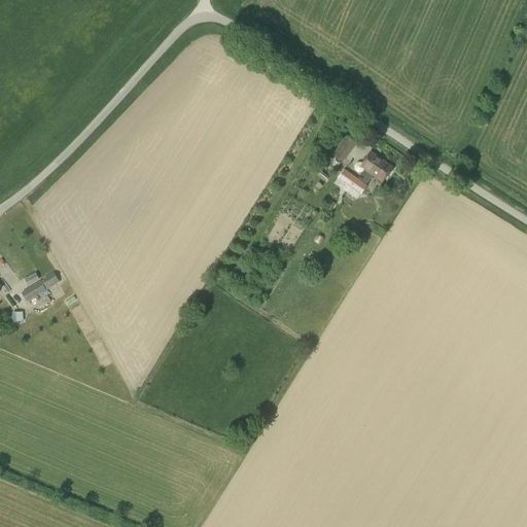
[(348,154),(356,143),(348,137),(334,157),(341,162),(347,153),(348,154)]
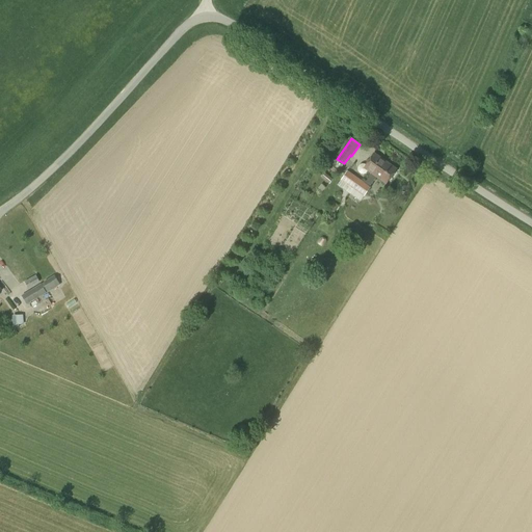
[(347,171),(341,180),(338,186),(360,202),(369,188),(368,187),(376,177),(387,184),(397,169),(373,153),(365,165),(365,164),(362,164),(358,166),(357,168),(357,170),(358,173),(361,175),(363,175),(366,174),(368,171),(371,174),(365,183),(365,182),(364,183),(347,171)]
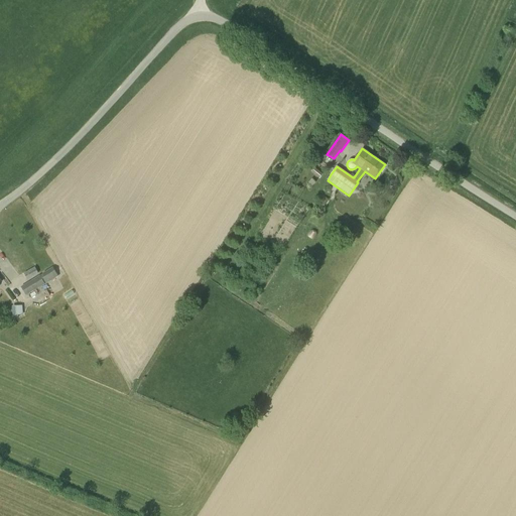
[(27,279),(38,273),(35,267),(24,273),(27,279)]
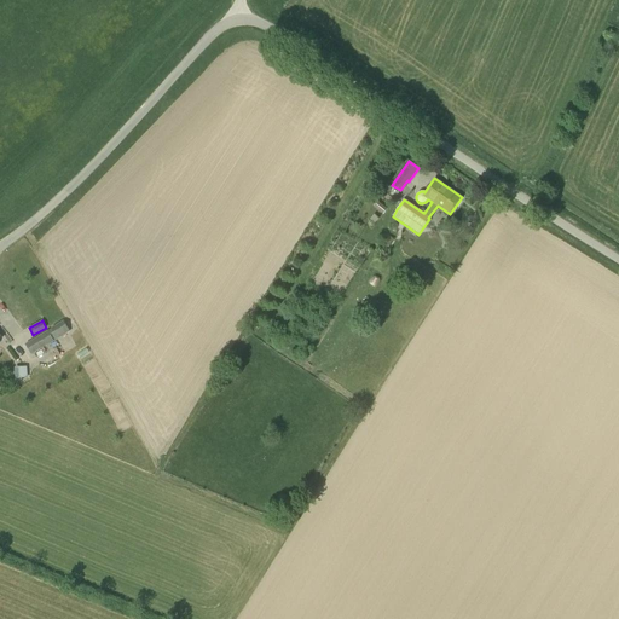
[(63,322),(51,329),(58,340),(70,333),(63,322)]
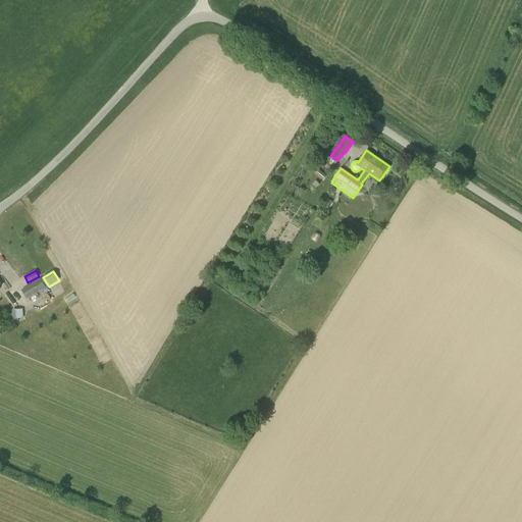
[(27,299),(45,288),(40,279),(21,291),(27,299)]
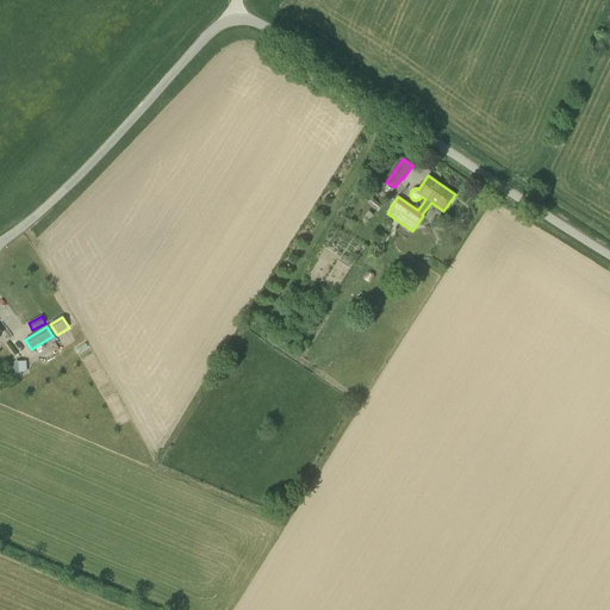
[(26,372),(25,361),(14,361),(16,373),(26,372)]
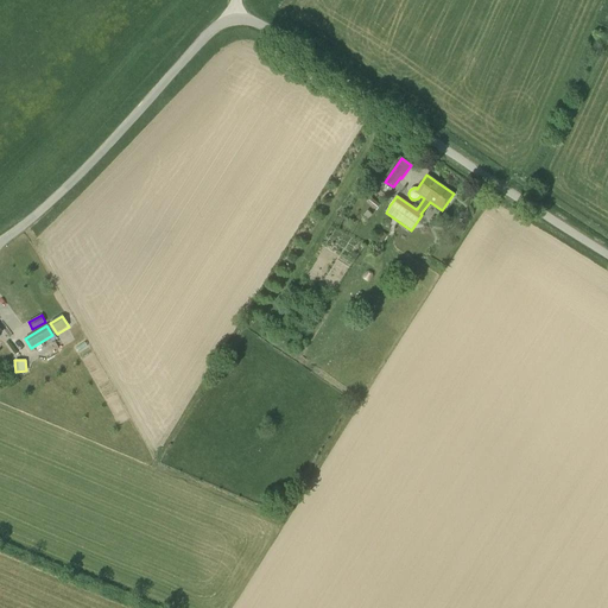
All buildings are outlined.
